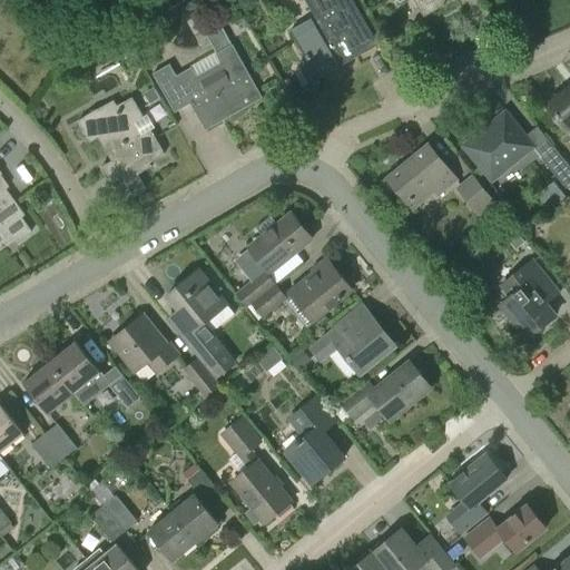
[(318,78),(376,45),(350,0),(305,0),(321,27),(300,38),(296,40),(318,78)]
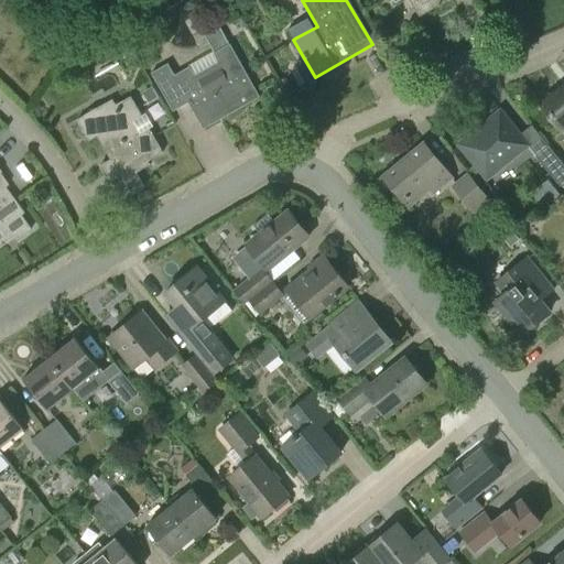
[(393,0),(396,3),(401,0),(410,0),(425,26),(462,7),(457,0),(393,0)]
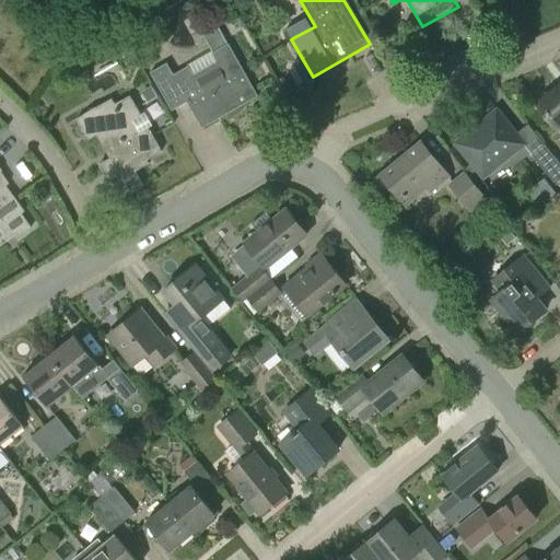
[(218,27),(203,35),(213,54),(212,54),(219,67),(196,81),(188,68),(173,77),(165,61),(148,70),(170,108),(185,100),(201,129),(220,119),(257,97),(228,45),(218,27)]
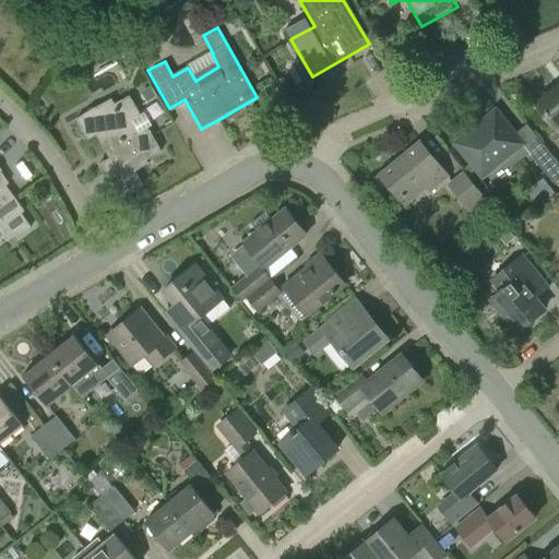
[(151,86),(141,93),(147,104),(157,97),(151,86)]
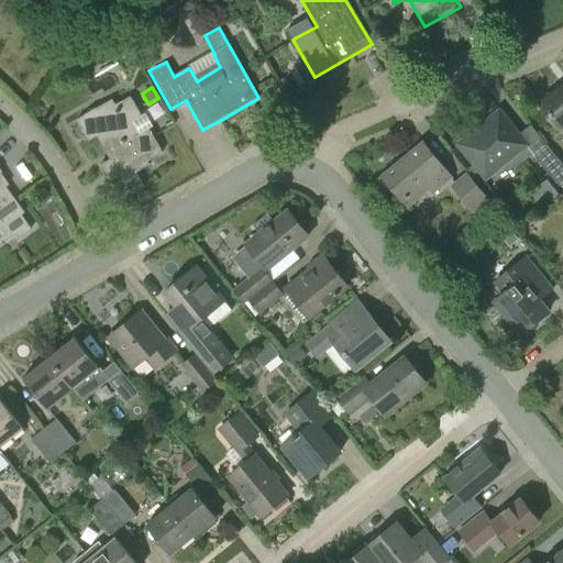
[(560,128),(562,124),(562,87),(542,105),(560,128)]
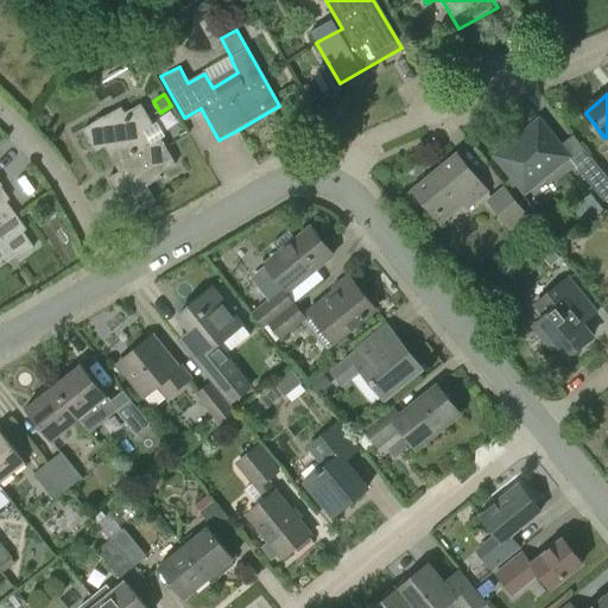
[(122,206),(149,191),(146,188),(162,178),(159,175),(175,165),(160,139),(152,144),(145,131),(153,127),(140,106),(125,114),(121,107),(82,130),(92,146),(107,138),(120,160),(125,170),(107,179),(114,190),(122,206)]
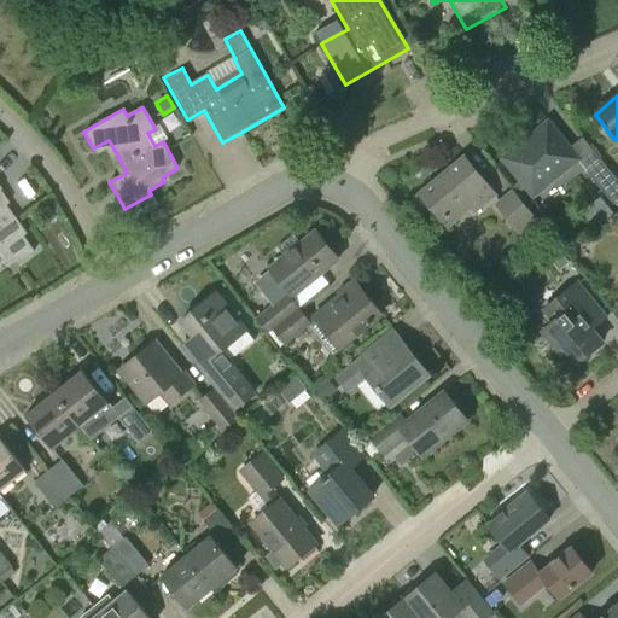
[(532,196),(578,159),(548,122),(502,159),(532,196)]
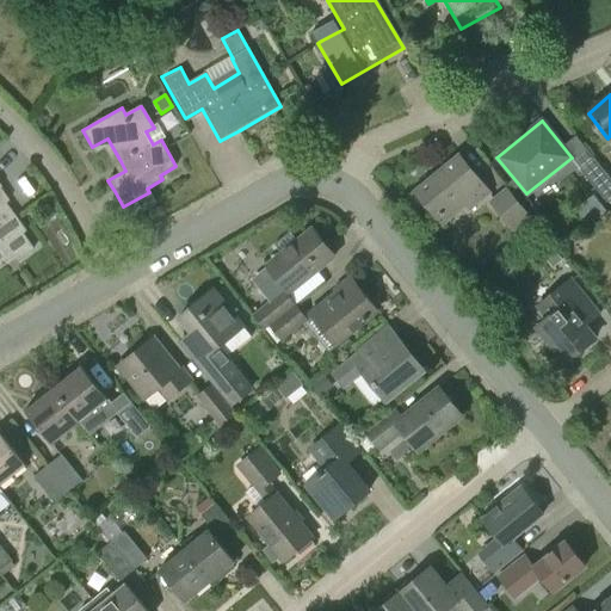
[(471,208),(492,191),(461,154),(417,191),(442,221),(443,223),(467,203),(471,208)]
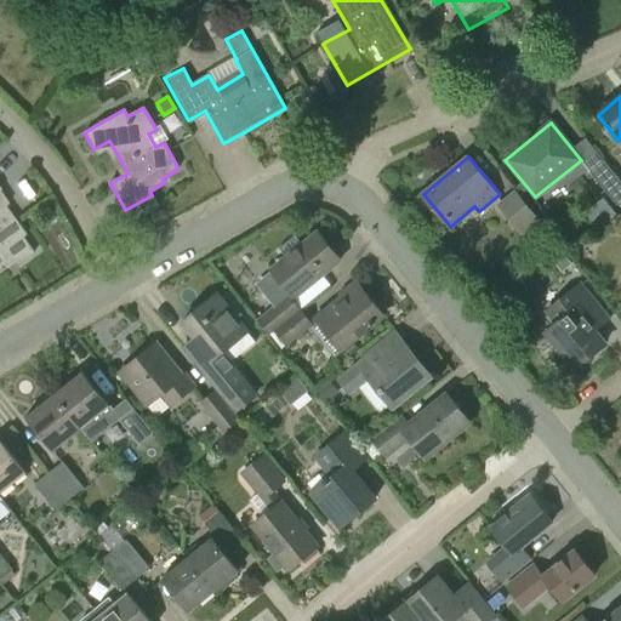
[(620,201),(620,184),(602,161),(588,172),(590,174),(615,206),(620,201)]
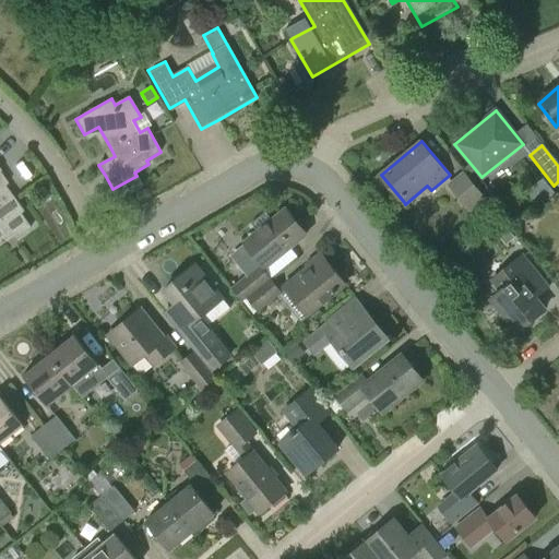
[(0,169),(0,244),(11,236),(13,240),(31,227),(21,214),(24,212),(7,187),(9,185),(0,173),(1,171),(0,169)]
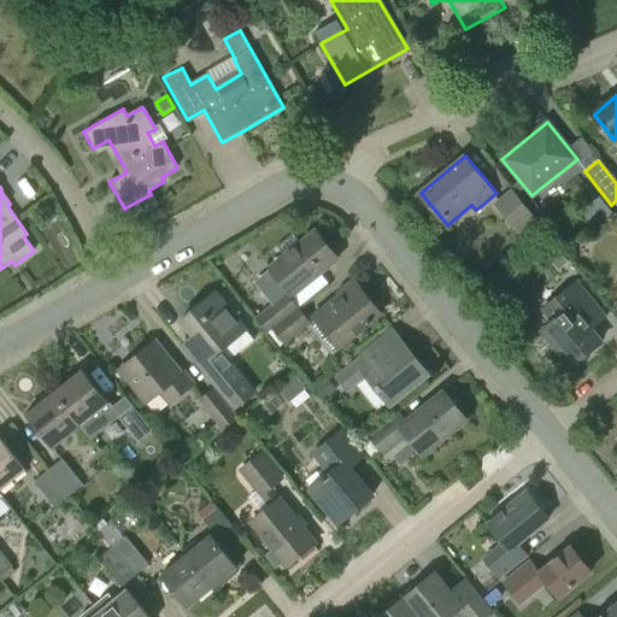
[(535,222),(511,192),(499,201),(517,223),(512,227),(518,235),(535,222)]
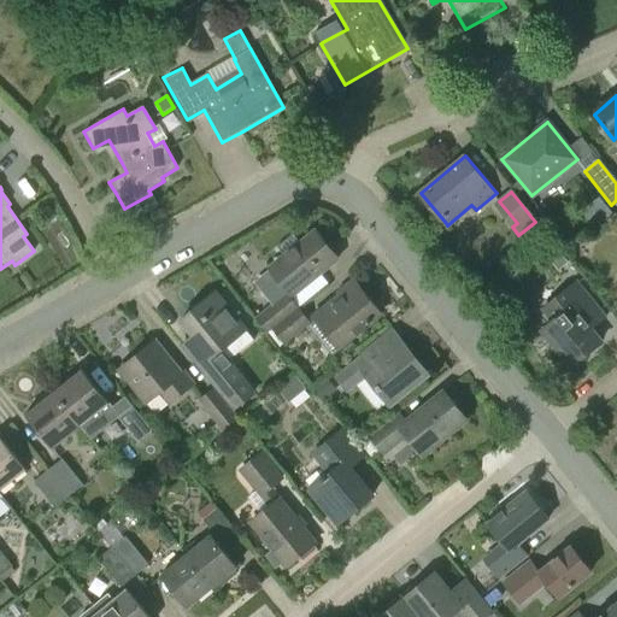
[(266,333),(270,329),(294,311),(285,298),(291,294),(291,295),(336,259),(316,233),(271,270),(277,278),(262,291),(274,305),(256,319),(266,333)]
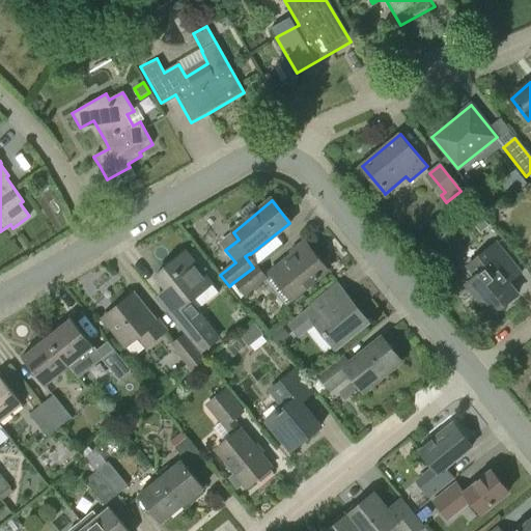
[(470,220),(479,232),(487,225),(477,213),(470,220)]
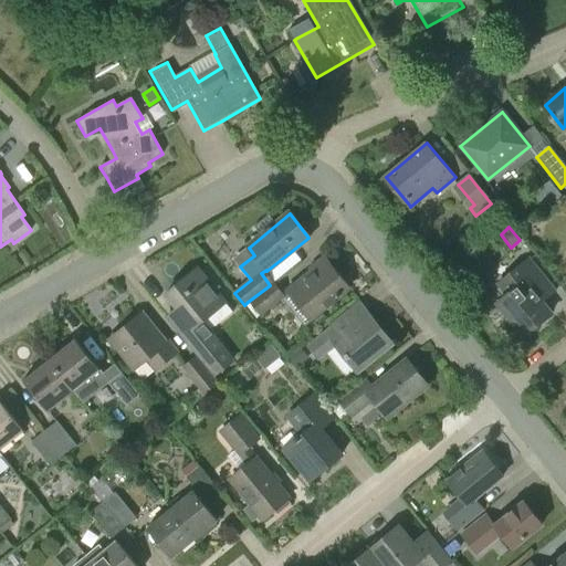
[(313,272),(287,292),(311,321),(350,289),(325,258),(311,270),(313,272)]
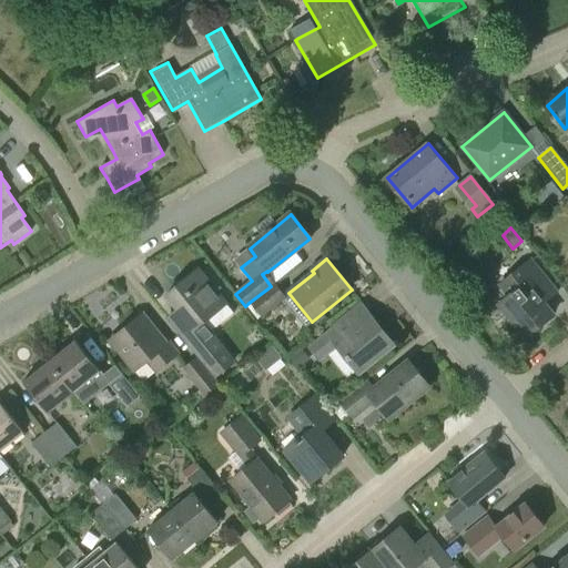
[(546,324),(549,321),(550,316),(566,304),(530,260),(508,279),(517,290),(500,304),(509,315),(509,320),(514,321),(526,336),(541,324),(546,324)]
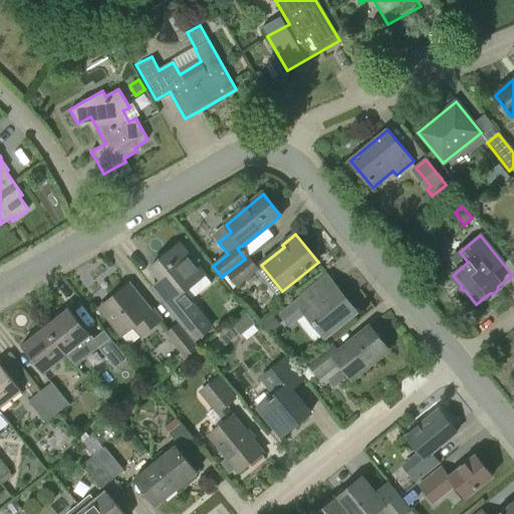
[(187,330),(203,317),(183,293),(205,276),(179,244),(151,267),(173,294),(164,301),(187,330)]
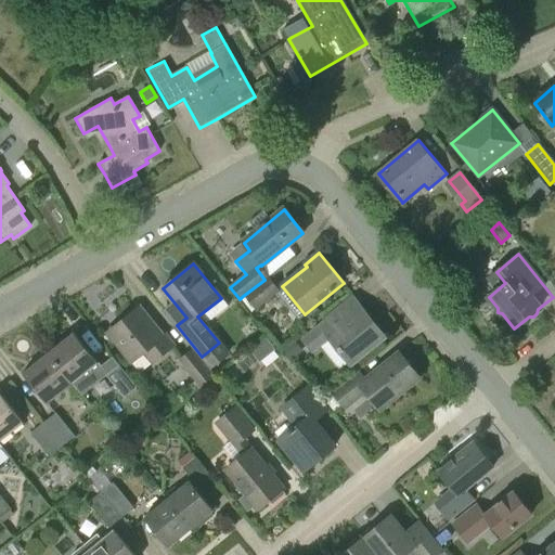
[(265,280),(245,295),(256,309),(279,291),(268,276),(265,280)]
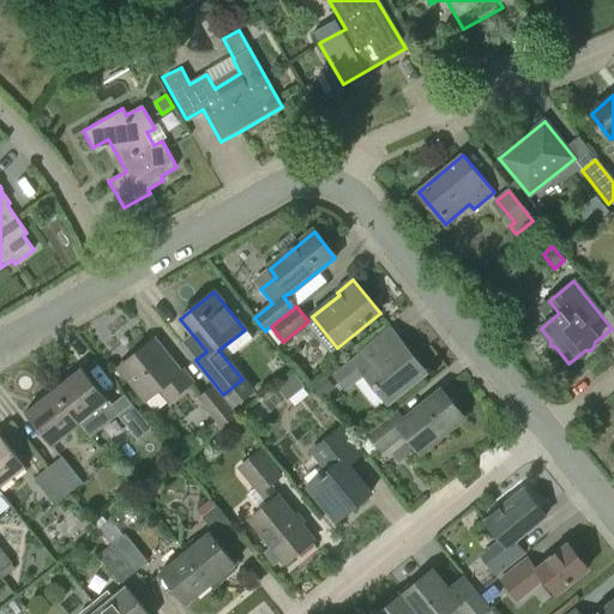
[(191,383),(181,371),(180,372),(154,339),(119,368),(146,403),(160,392),(167,402),(191,383)]
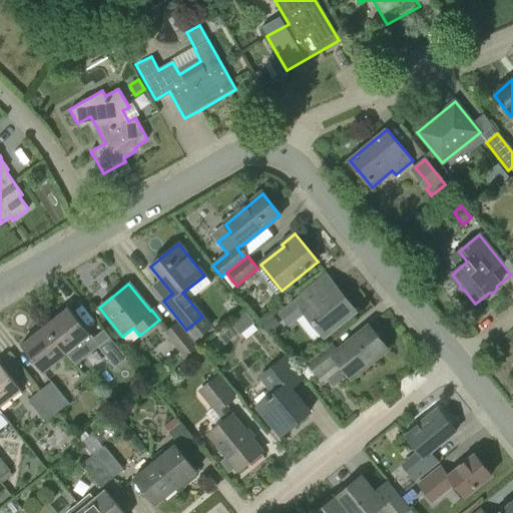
[(338,286),(309,310),(300,298),(278,315),(288,328),(296,321),(314,343),(356,309),(338,286)]
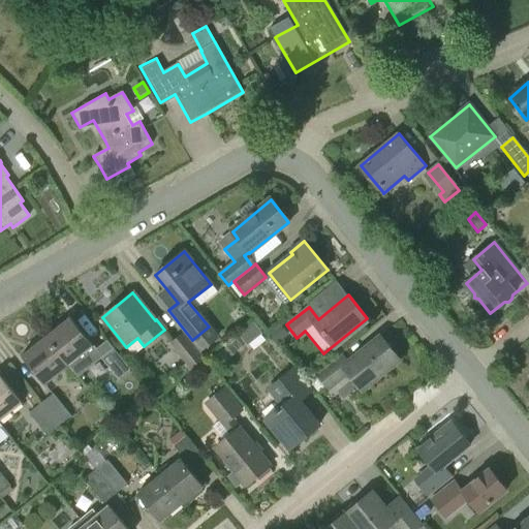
[(70,316),(45,336),(69,365),(94,345),(70,316)]
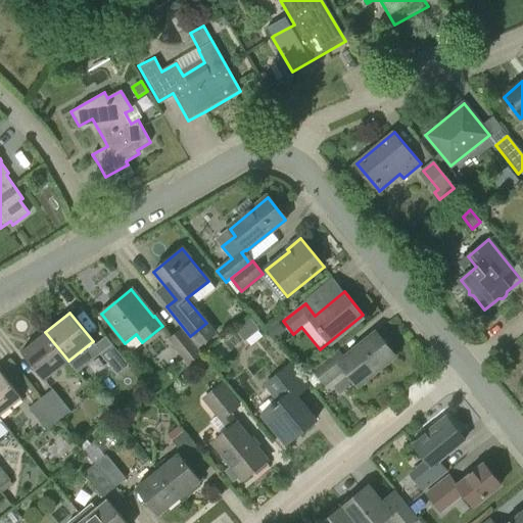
[(247,341),(260,329),(249,317),(236,329),(247,341)]
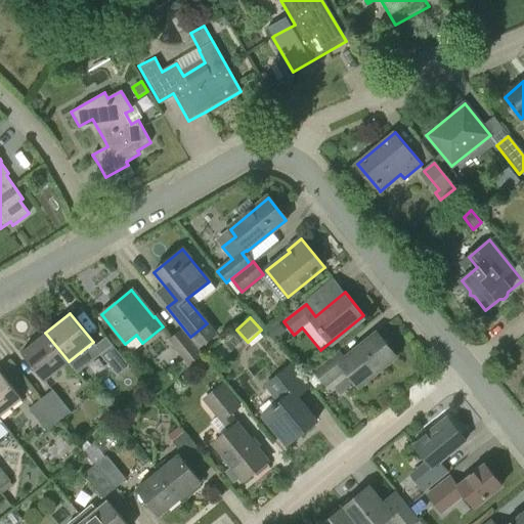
[(267,331),(274,339),(285,331),(277,321),(267,331)]
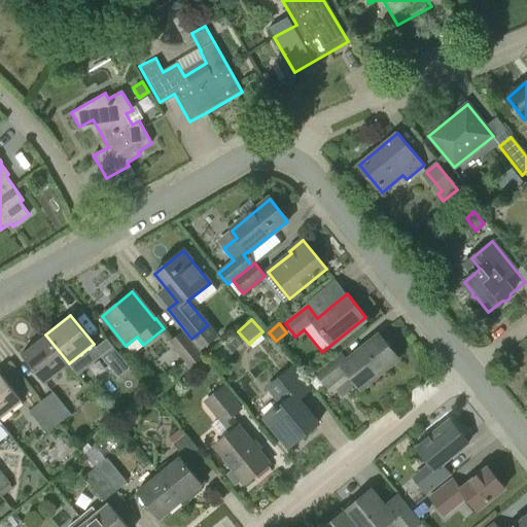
[(203,356),(182,331),(170,341),(189,366),(203,356)]
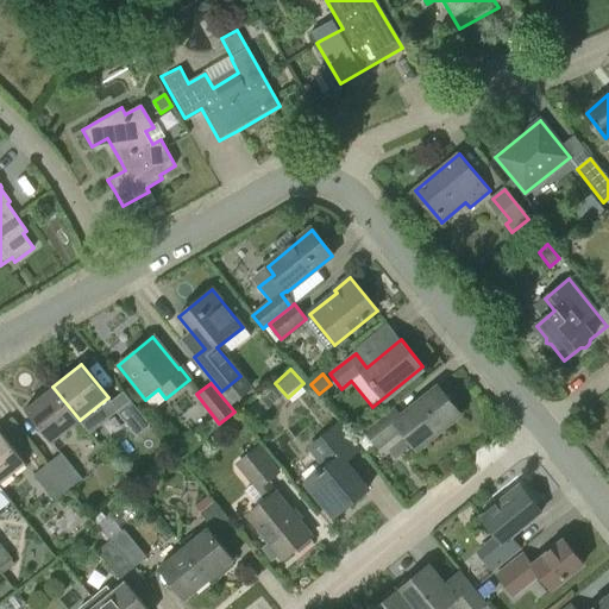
[(52,443),(80,420),(52,387),(25,409),(52,443)]
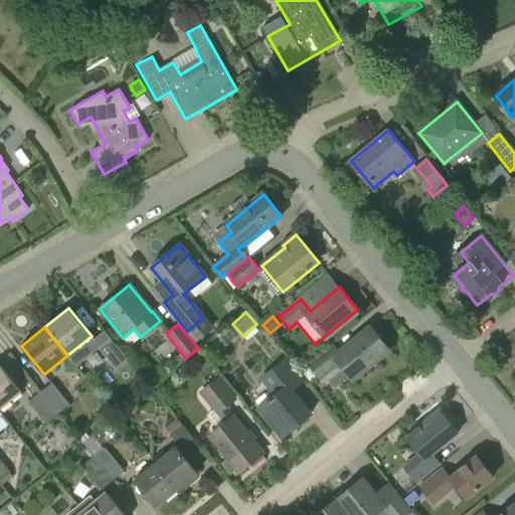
[(390,350),(371,327),(339,353),(333,345),(308,365),(320,379),(339,364),(353,380),(390,350)]
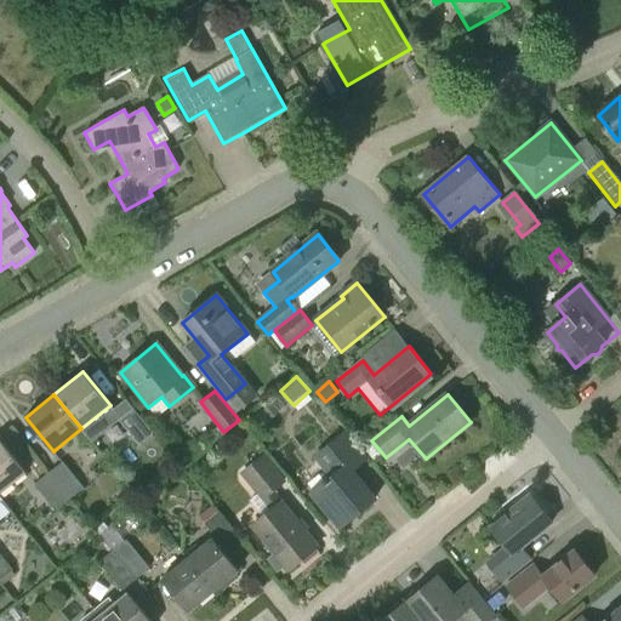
[(263,410),(271,420),(279,412),(271,403),(263,410)]
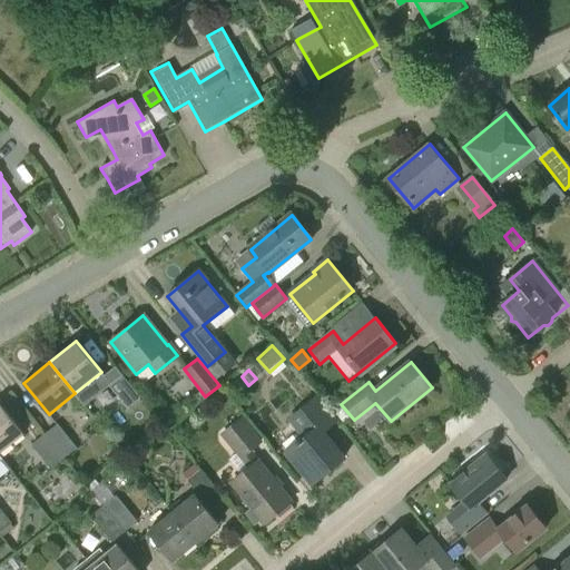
[(140,396),(120,373),(108,383),(127,406),(140,396)]
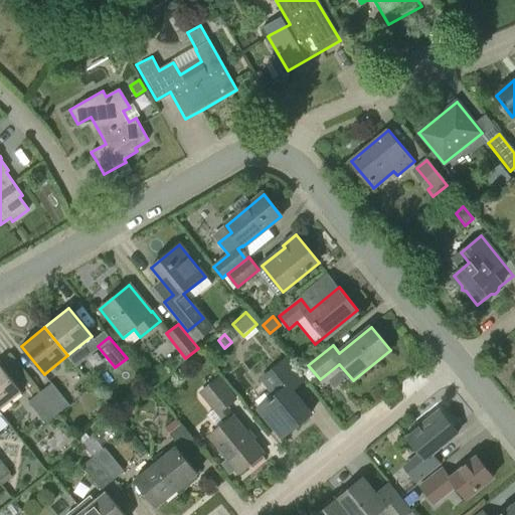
[(88,375),(107,359),(97,347),(77,363),(88,375)]
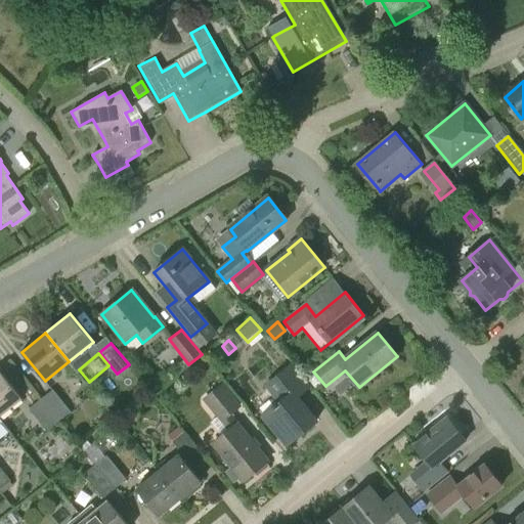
[(286,446),(315,423),(296,398),(307,389),(289,366),(265,387),(279,403),(262,417),(286,446)]
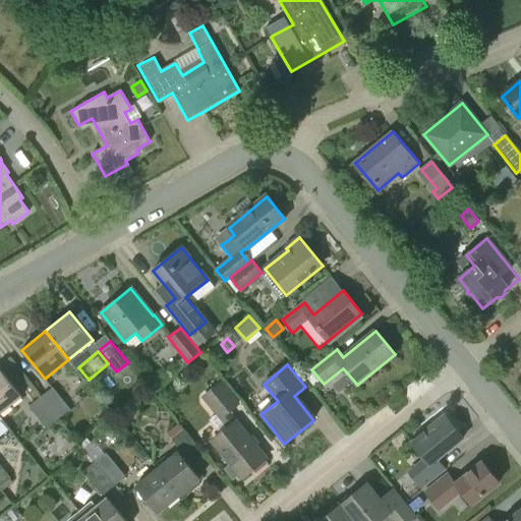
[(0,368),(0,413),(22,397),(0,368)]
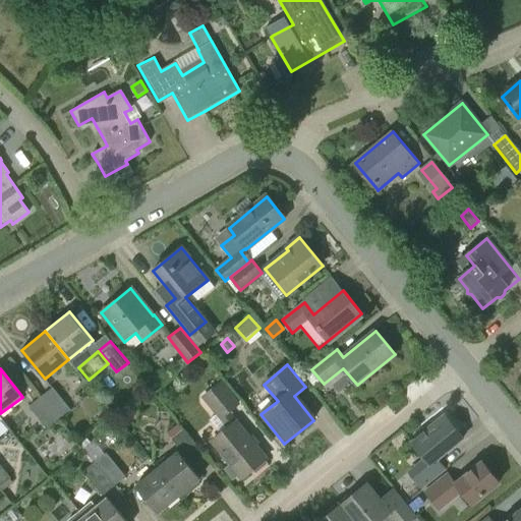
[(220,384),(203,398),(227,428),(211,442),(241,478),(266,459),(227,413),(237,404),(220,384)]
